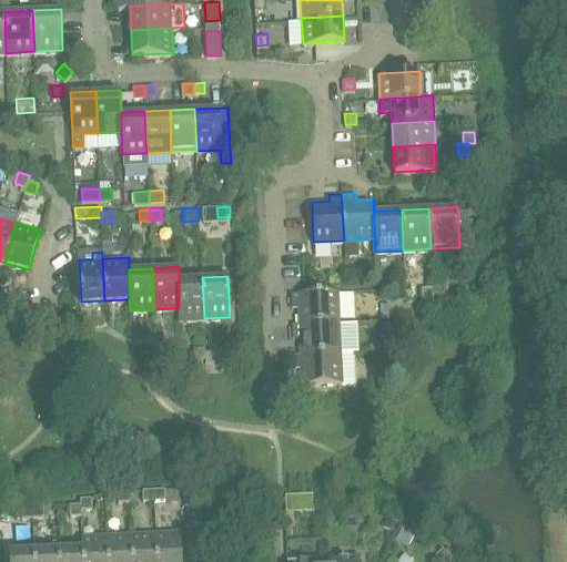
[(202,277),(179,278),(179,308),(178,308),(179,319),(204,318),(202,277)]
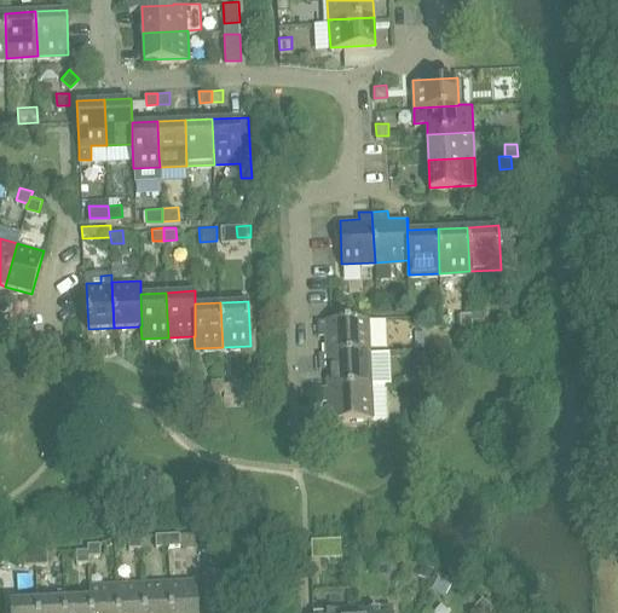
[(471,305),(472,311),(472,317),(484,317),(484,304),(471,305)]
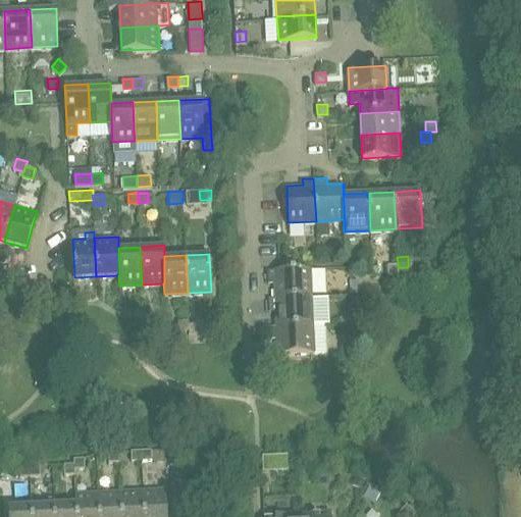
[(387,273),(398,272),(399,272),(398,267),(398,262),(387,262),(387,273)]
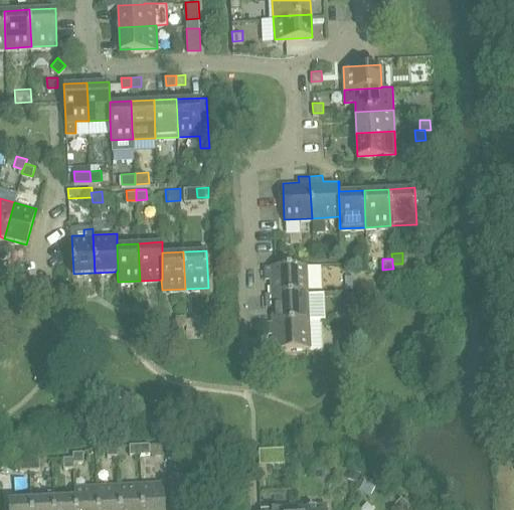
[(357,261),(357,271),(367,270),(367,260),(357,261)]
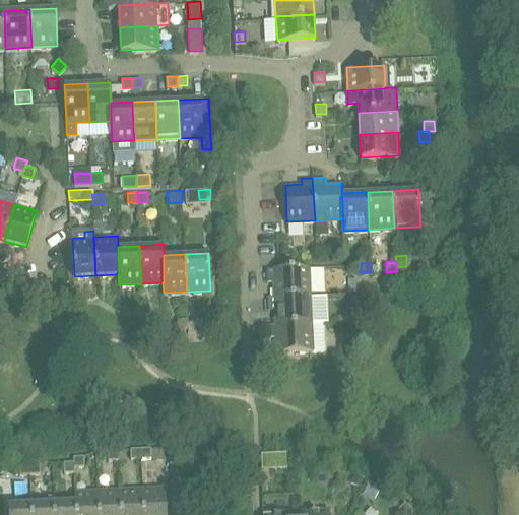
[(310,265),(266,267),(267,280),(273,280),(274,295),(311,294),(310,265)]
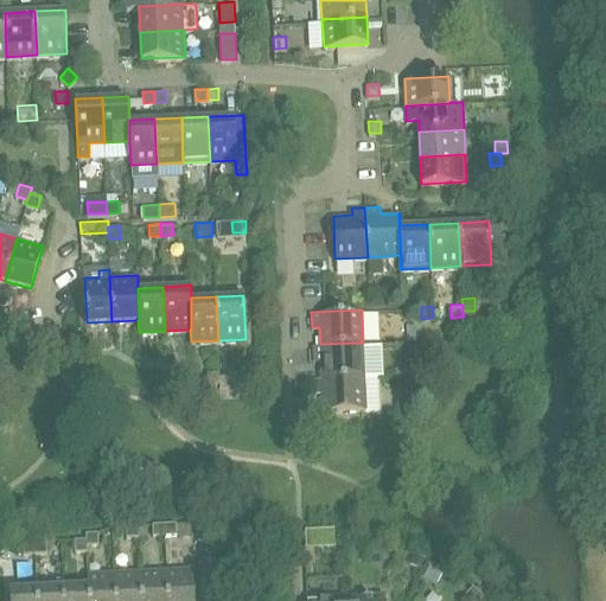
[(408,338),(407,356),(425,355),(425,339),(408,338)]
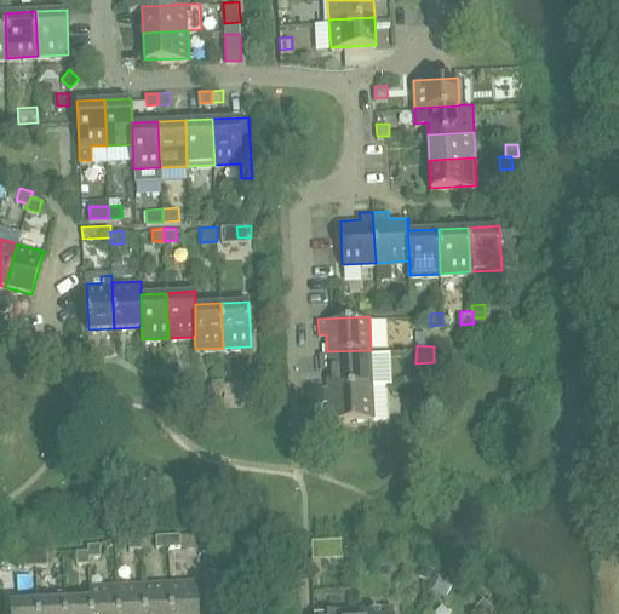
[(328,367),(328,384),(330,385),(372,383),(371,350),(327,351),(320,351),(320,367),(328,367)]
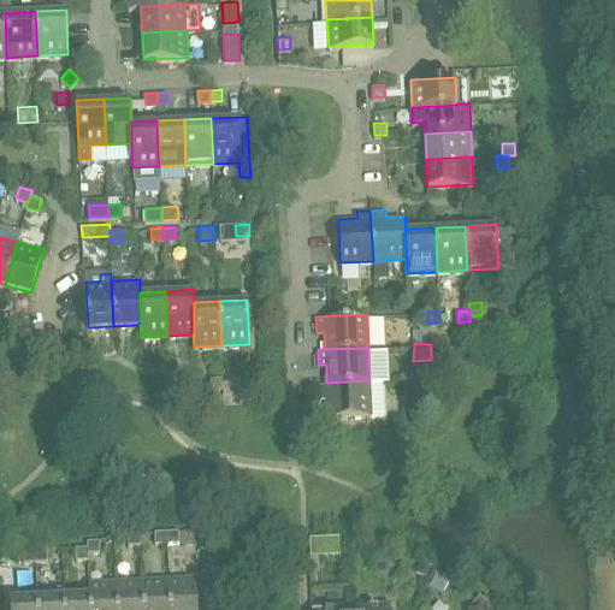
[(223,388),(223,379),(223,375),(210,375),(211,388),(223,388)]
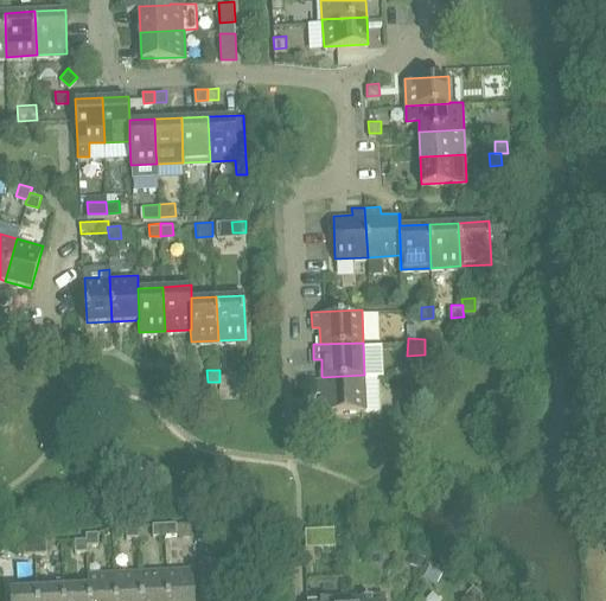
[(231,372),(219,373),(219,382),(219,385),(233,385),(231,372)]
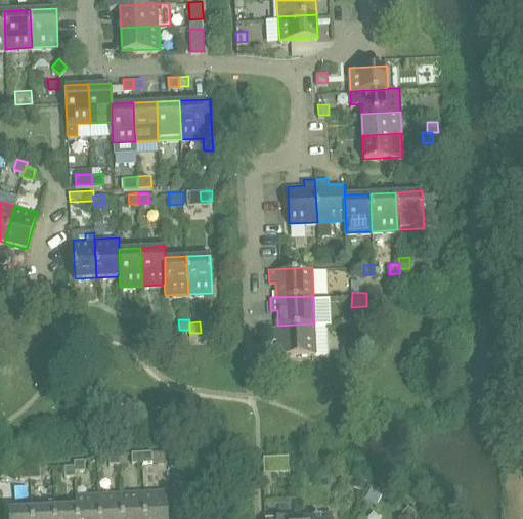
[(316,352),(314,323),(278,326),(277,325),(271,325),(271,338),(278,338),(279,353),(316,352)]
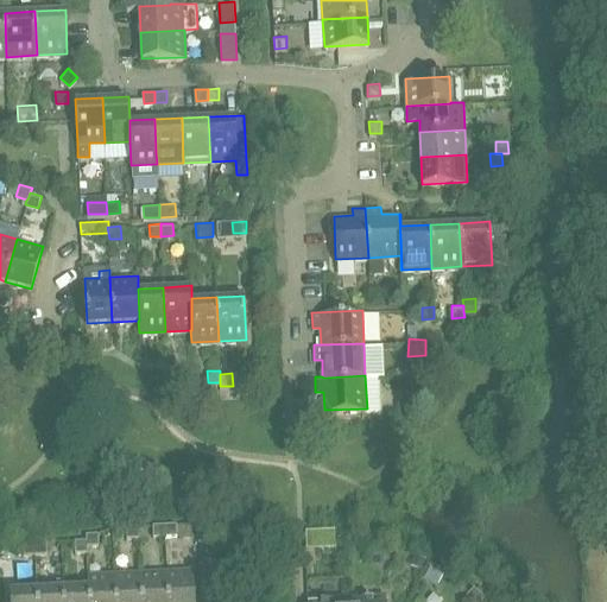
[(177,520),(164,521),(164,533),(165,533),(166,545),(179,545),(178,533),(194,532),(194,523),(190,523),(189,521),(177,521),(177,520)]
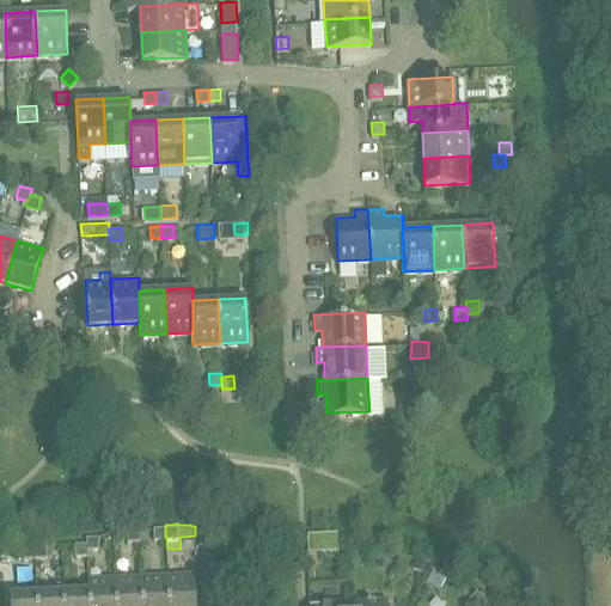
[(165,525),(153,525),(154,538),(165,537),(165,525)]
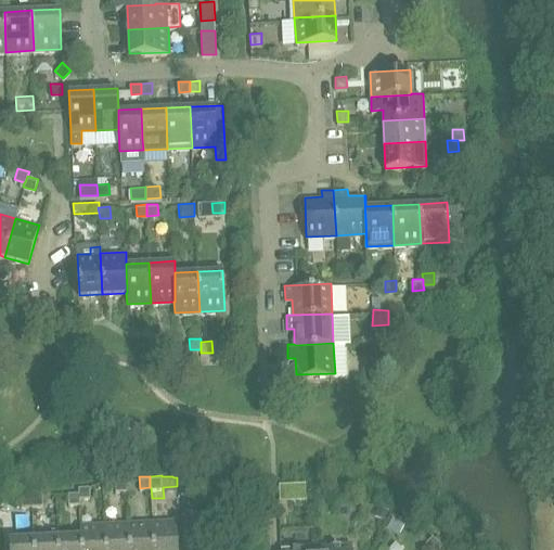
[(127,489),(127,477),(115,478),(115,489),(127,489)]
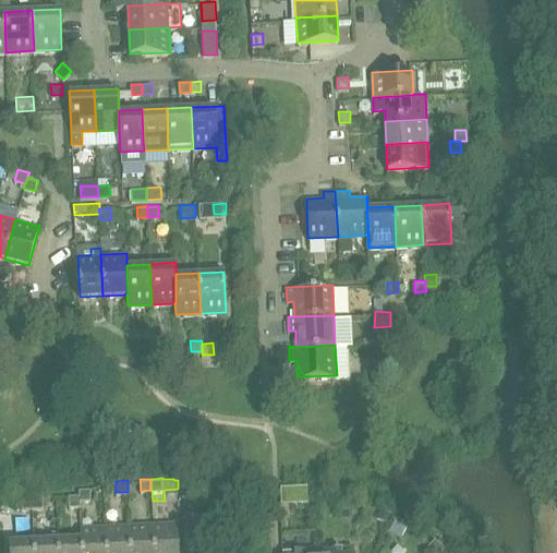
[(281,502),(309,501),(307,483),(280,484),(281,502)]
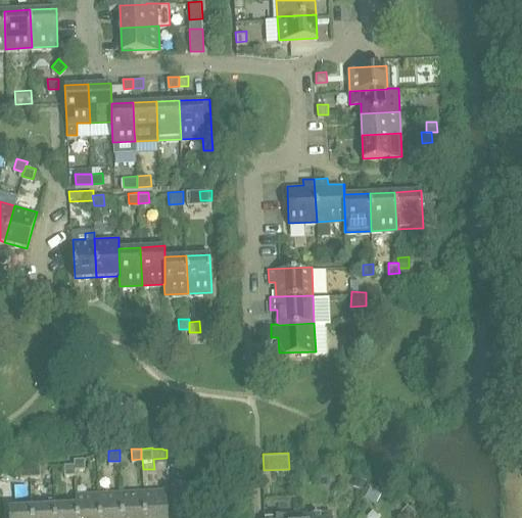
[(74,462),(63,463),(64,473),(76,473),(75,457),(74,457),(74,462)]
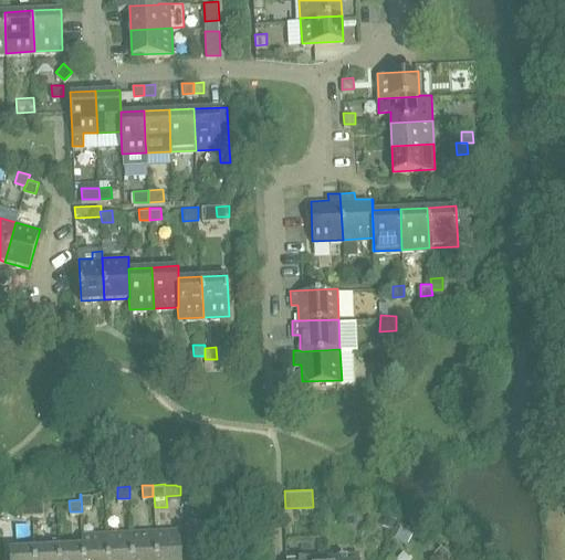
[(92,494),(81,494),(82,511),(82,506),(92,505),(92,494)]
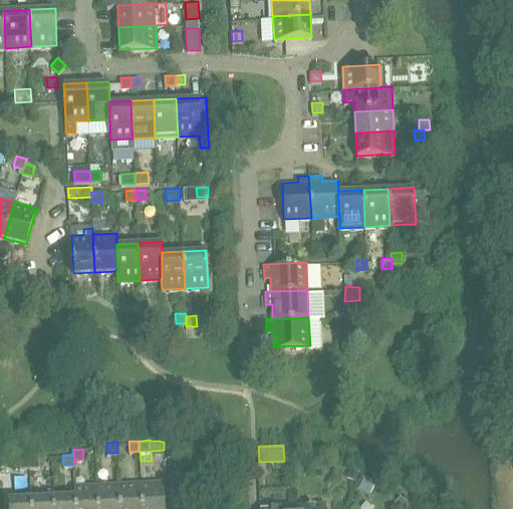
[(30,456),(18,457),(19,468),(30,467),(30,456)]
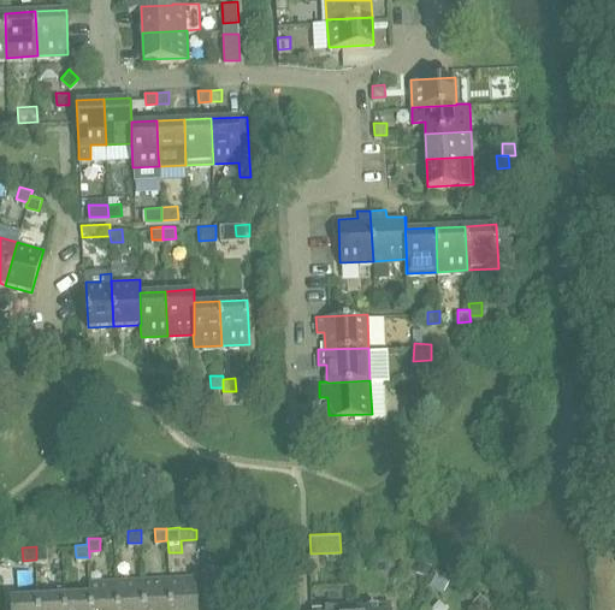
[(47,546),(36,546),(36,560),(48,558),(47,546)]
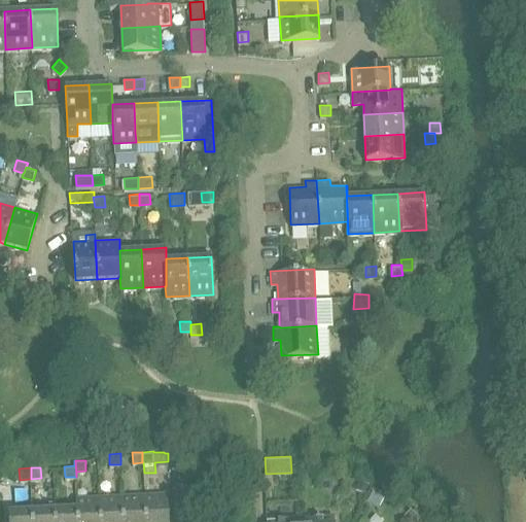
[(357,478),(353,486),(364,491),(369,483),(357,478)]
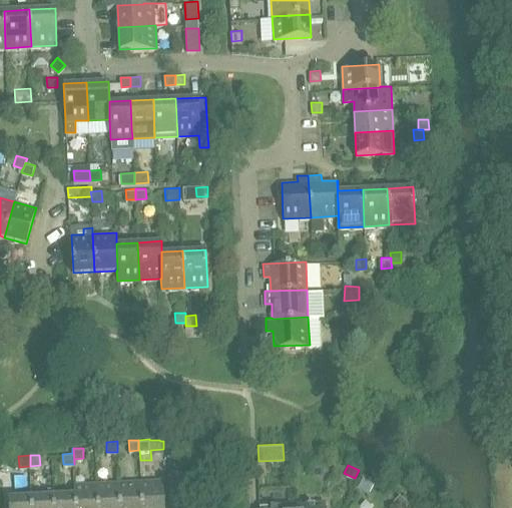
[(164,507),(163,479),(140,480),(141,507),(164,507)]
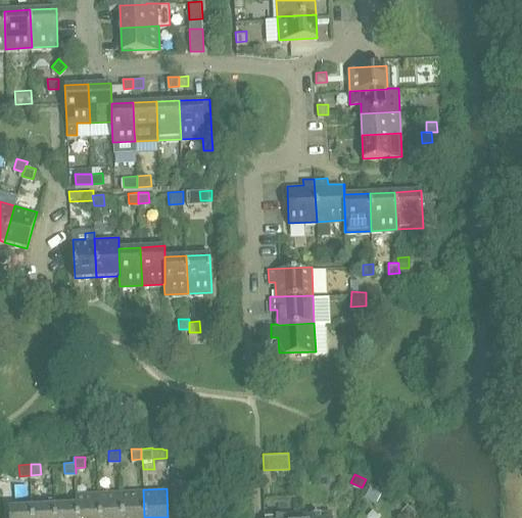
[(144,517),(143,489),(121,490),(122,517),(144,517)]
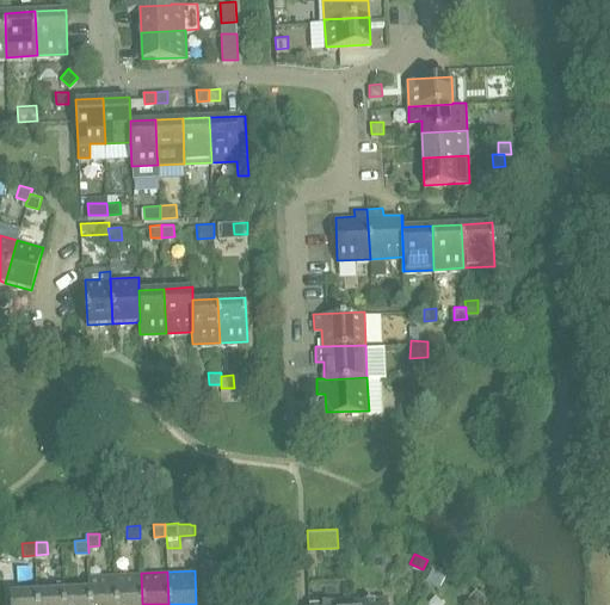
[(142,604),(141,573),(115,574),(116,604),(142,604)]
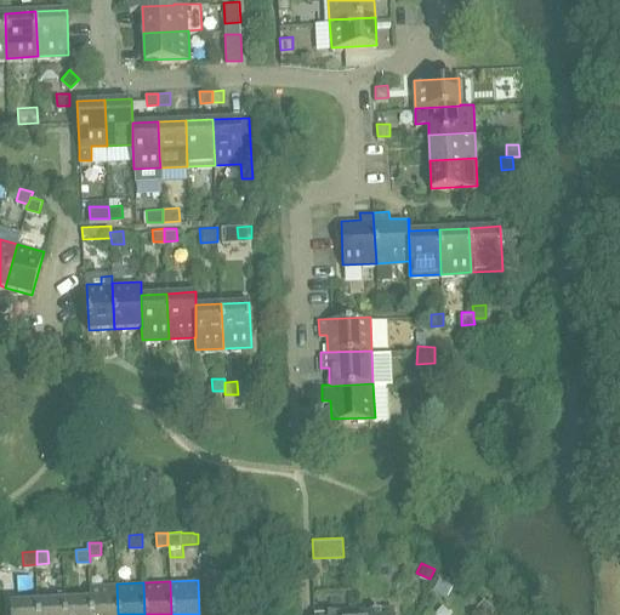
[(91,614),(118,614),(117,584),(91,585),(91,614)]
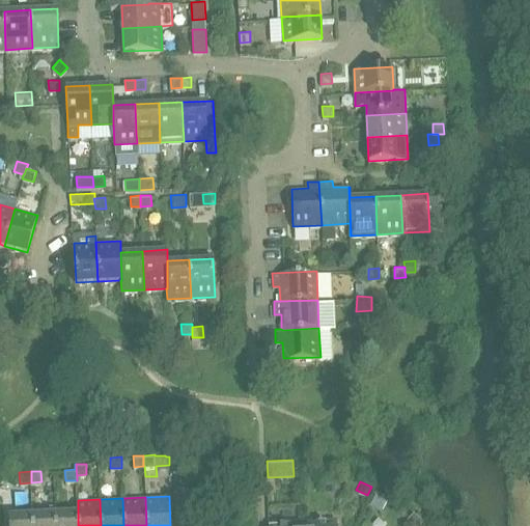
[(77,511),(55,513),(56,525),(78,525),(78,500),(77,500),(77,511)]
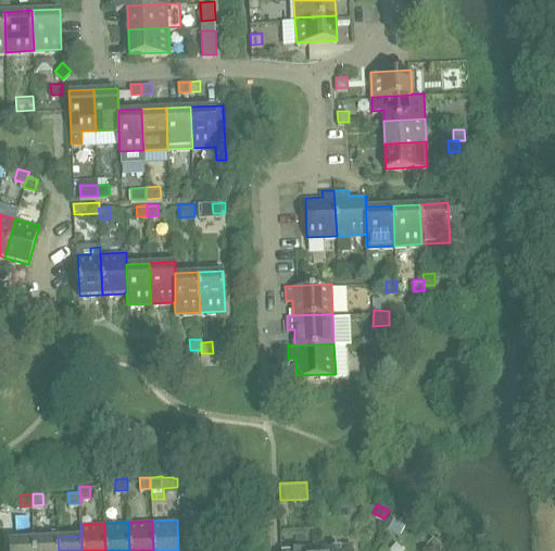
[(59,550),(58,537),(35,538),(35,550),(59,550)]
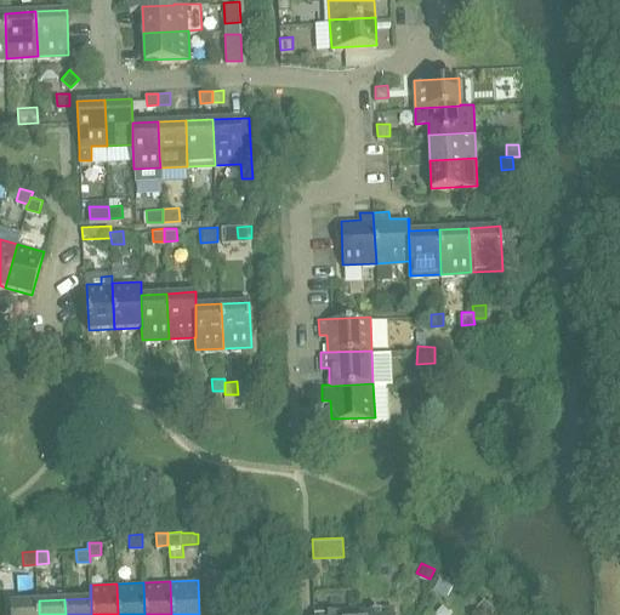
[(11,614),(39,614),(39,601),(11,602),(11,614)]
